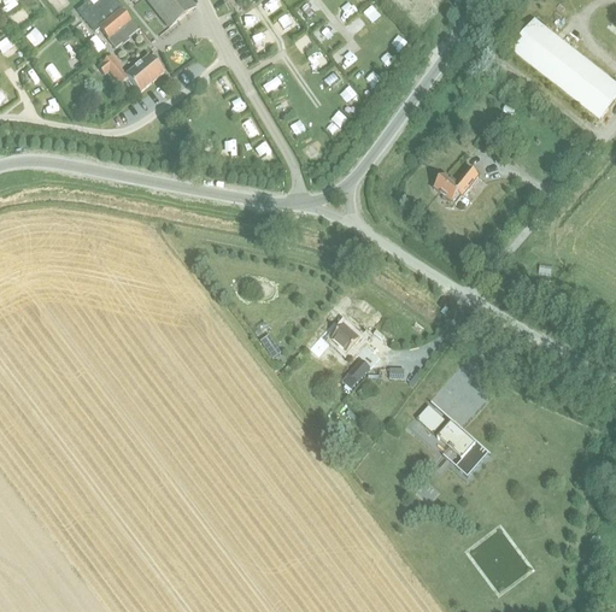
[(130,18),(121,7),(123,6),(118,0),(84,0),(84,4),(78,9),(95,29),(100,25),(109,36),(116,46),(138,28),(130,18)]
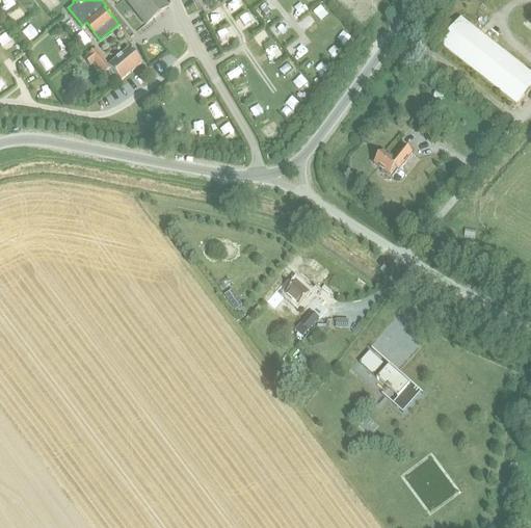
[(130,0),(148,21),(168,4),(164,0),(130,0)]
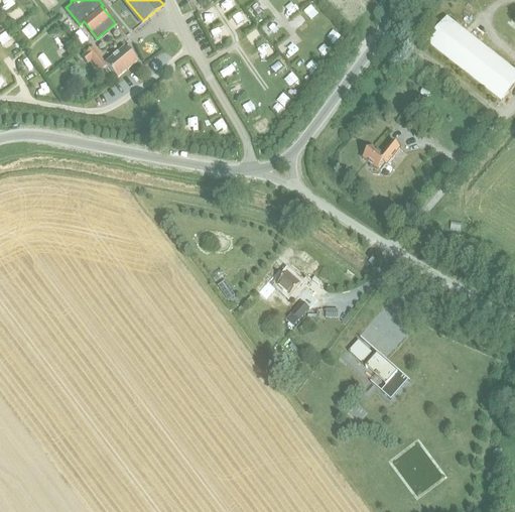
[(250,18),(258,11),(251,3),(243,10),(250,18)]
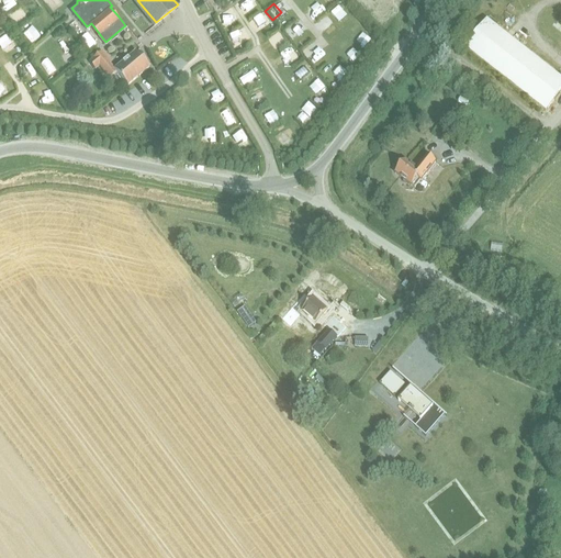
[(311,17),(317,11),(312,3),(304,9),(311,17)]
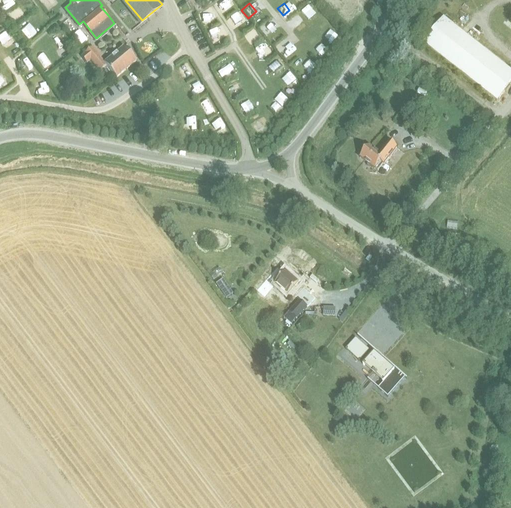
[(4,10),(6,19),(21,16),(18,7),(4,10)]
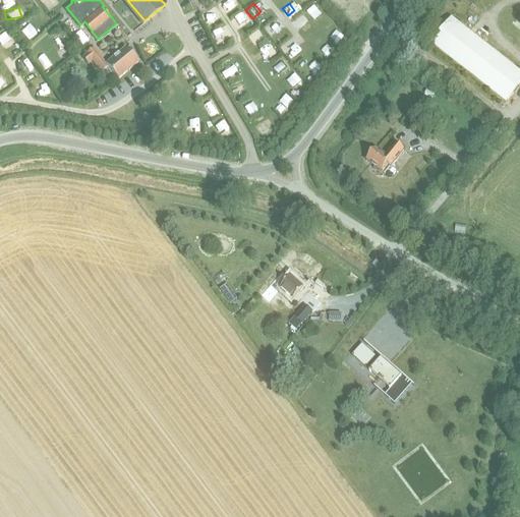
[(506,100),(519,81),(519,68),(452,15),(431,41),(506,100)]
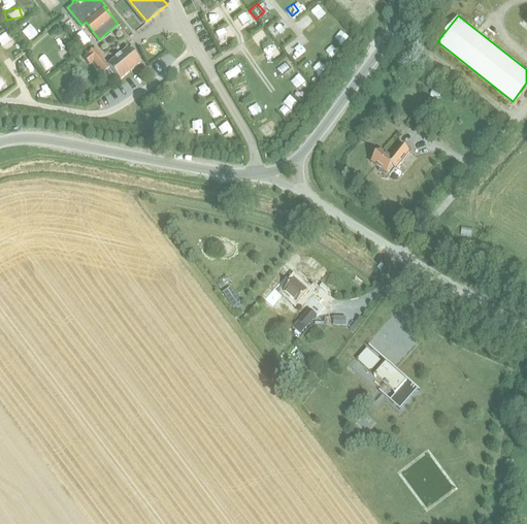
[(17,33),(22,40),(31,32),(26,25),(17,33)]
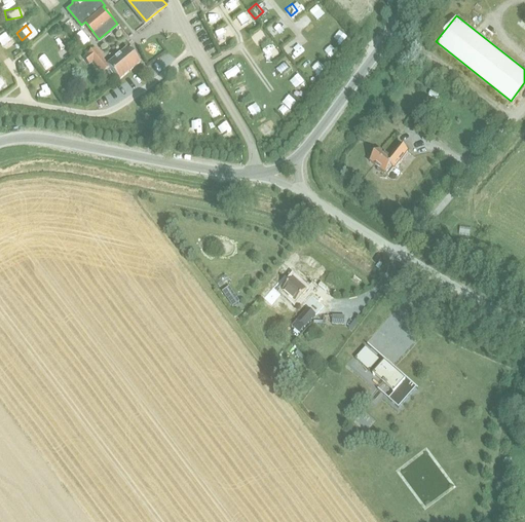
[(270,26),(264,30),(268,37),(275,34),(270,26)]
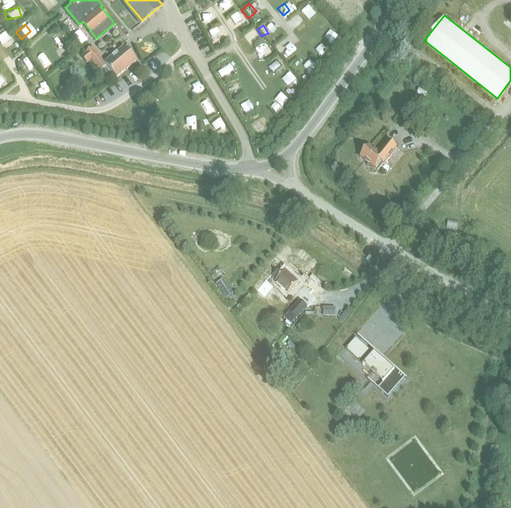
[(327,45),(333,36),(325,30),(319,39),(327,45)]
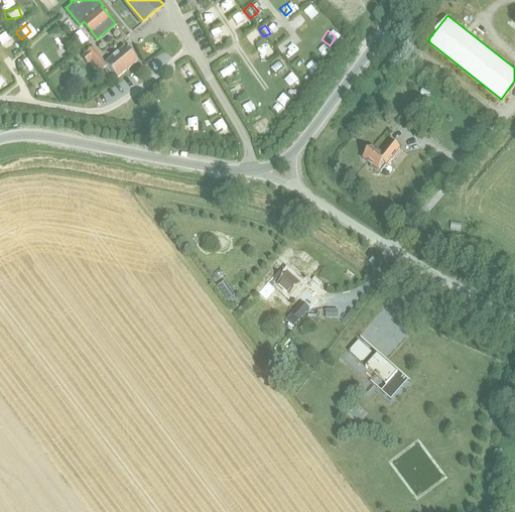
[(125,44),(105,60),(107,64),(117,76),(137,58),(125,44)]
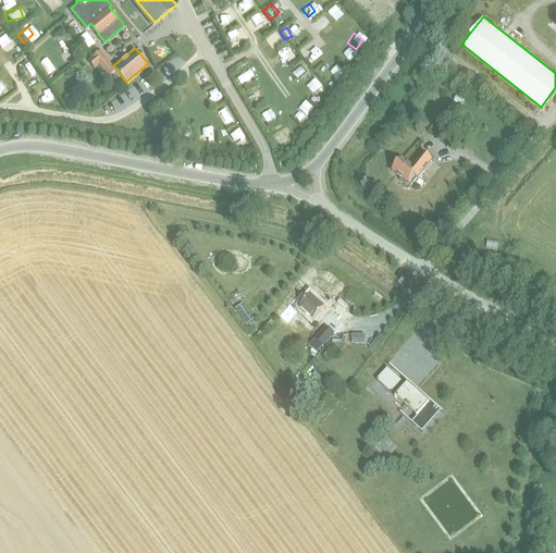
[(109,74),(115,69),(113,65),(103,53),(100,49),(88,59),(95,66),(99,63),(109,74)]
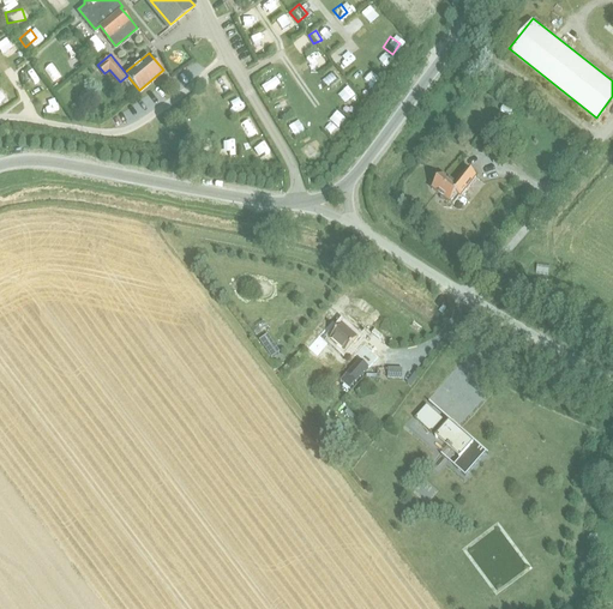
[(379,72),(388,60),(378,54),(370,66),(379,72)]
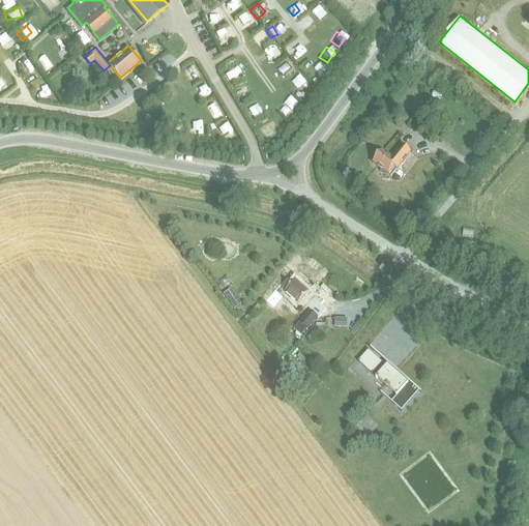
[(309,66),(311,77),(321,74),(319,64),(309,66)]
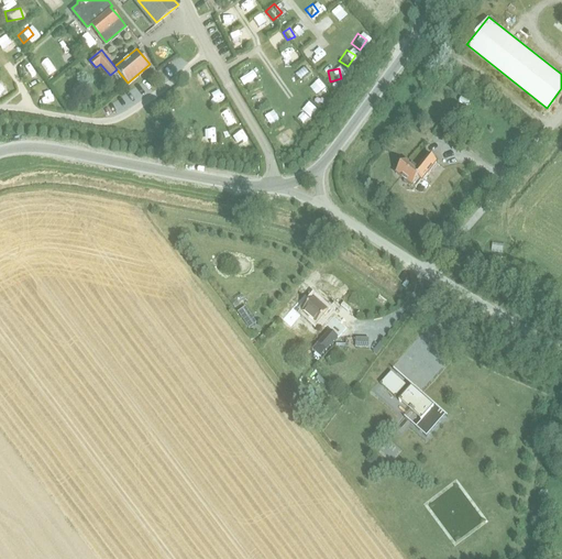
[(248,100),(256,94),(253,89),(244,95),(248,100)]
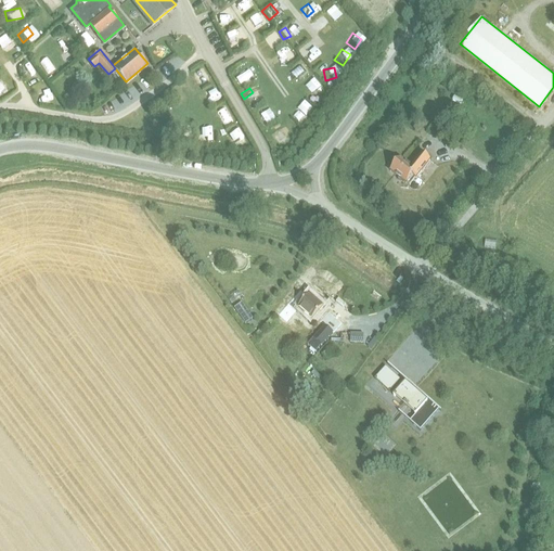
[(410,183),(432,156),(423,150),(412,164),(401,155),(397,161),(394,159),(390,164),(391,167),(391,168),(400,175),(399,177),(403,180),(406,179),(410,183)]
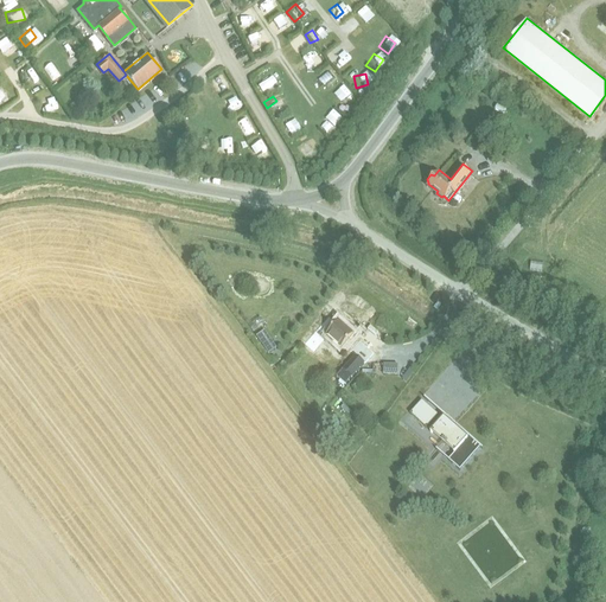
[(342,346),(355,332),(339,318),(326,333),(342,346)]
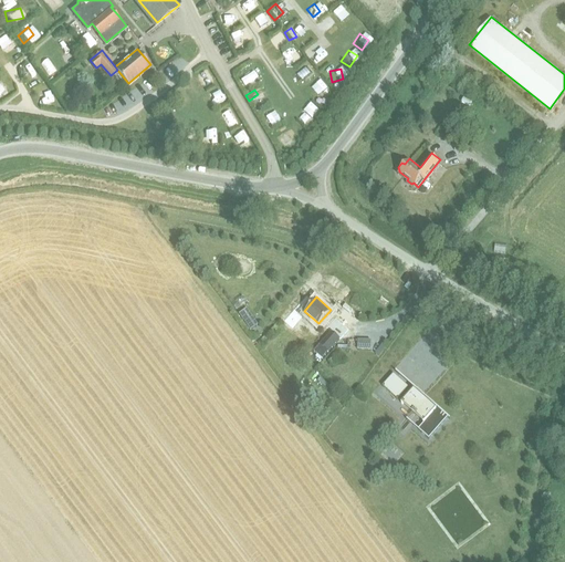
[(259,322),(248,305),(241,310),(252,326),(259,322)]
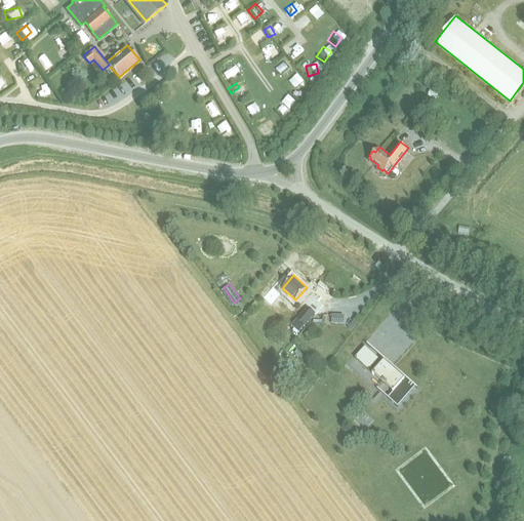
[(272,287),(266,295),(272,302),(279,293),(272,287)]
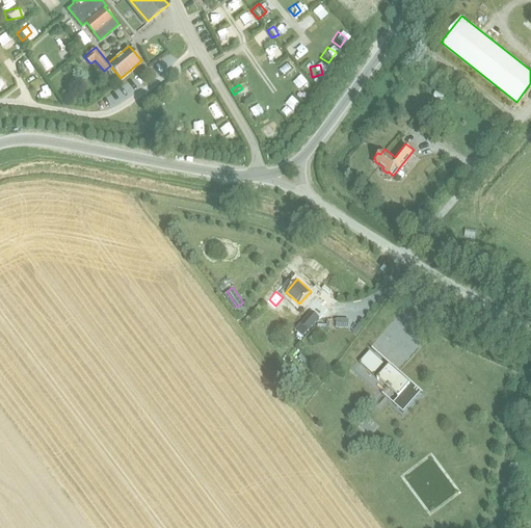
[(311,309),(300,320),(309,327),(319,316),(311,309)]
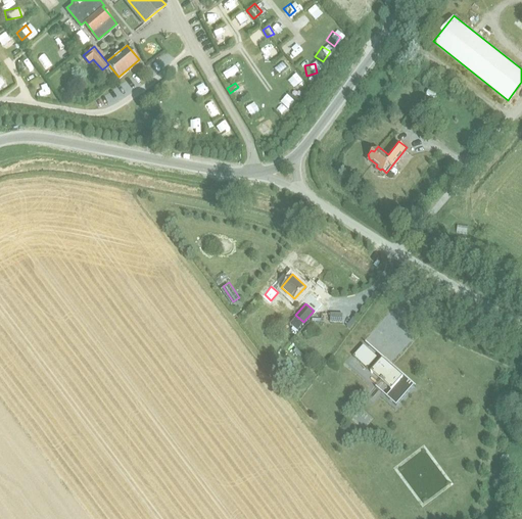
[(296,335),(293,339),(306,351),(311,347),(296,335)]
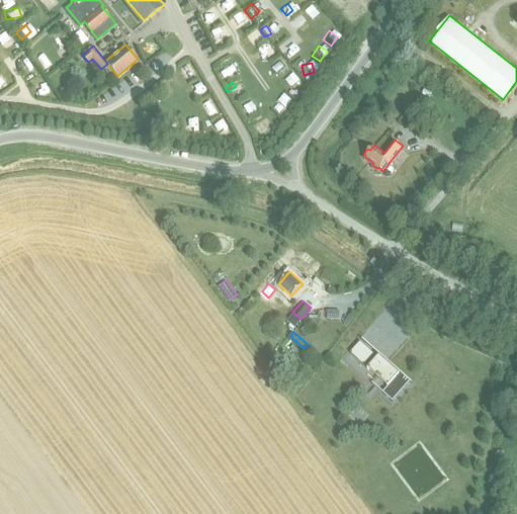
[(360,339),(350,350),(364,362),(374,351),(360,339)]
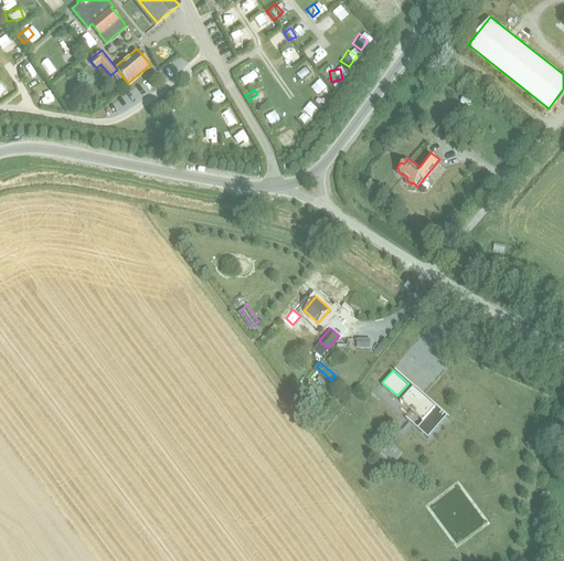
[(415,384),(401,400),(403,401),(404,400),(424,417),(423,419),(424,420),(418,426),(429,435),(448,414),(449,416),(450,415),(415,384)]
